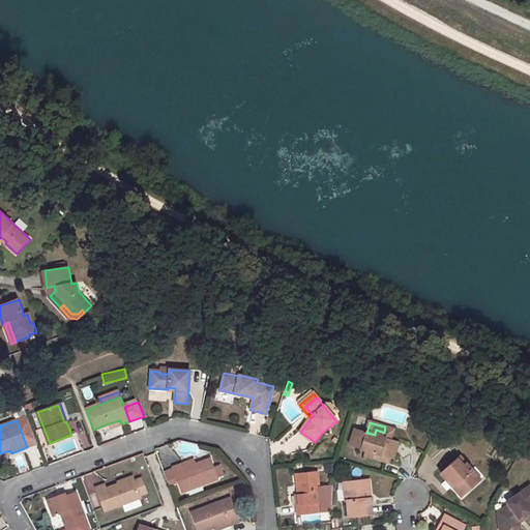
[(356,430),(350,446),(365,450),(364,455),(373,458),(375,453),(390,459),(393,460),(399,442),(391,440),(394,430),(385,427),(384,433),(376,430),(375,435),(366,433),(356,430)]
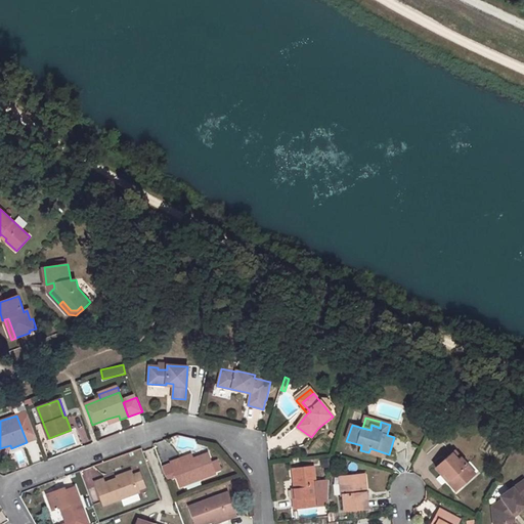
[(386,453),(370,448),(368,452),(385,457),(386,453)]
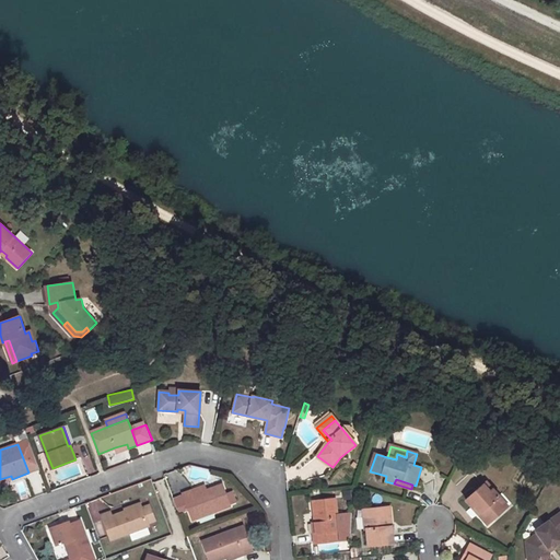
[(483,485),(489,492),(492,489),(487,482),(483,485)]
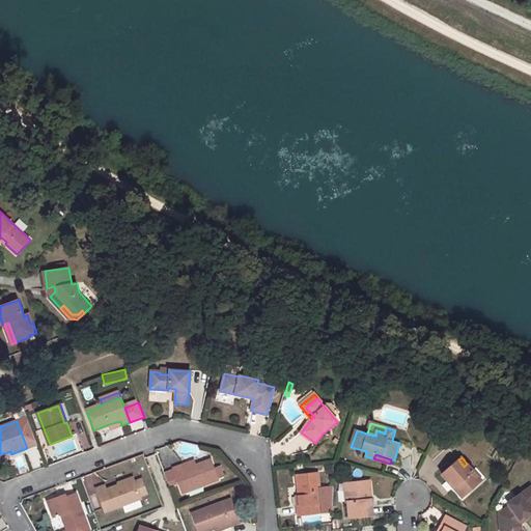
[(196,464),(185,468),(183,464),(173,468),(174,469),(178,482),(183,493),(218,479),(211,459),(196,464)]
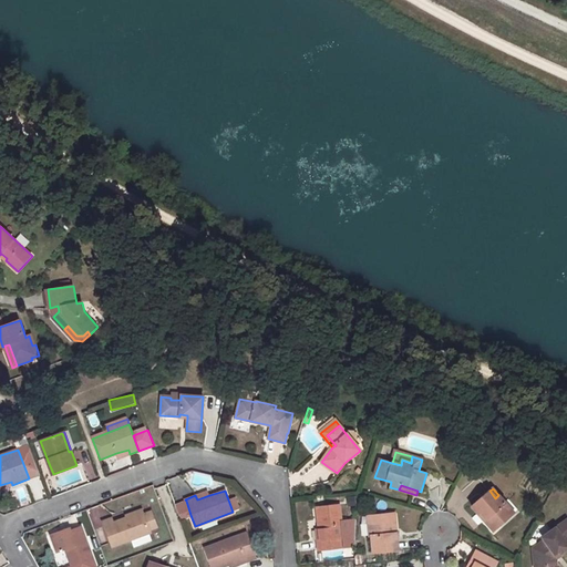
[(207,491),(195,495),(197,500),(209,495),(207,491)]
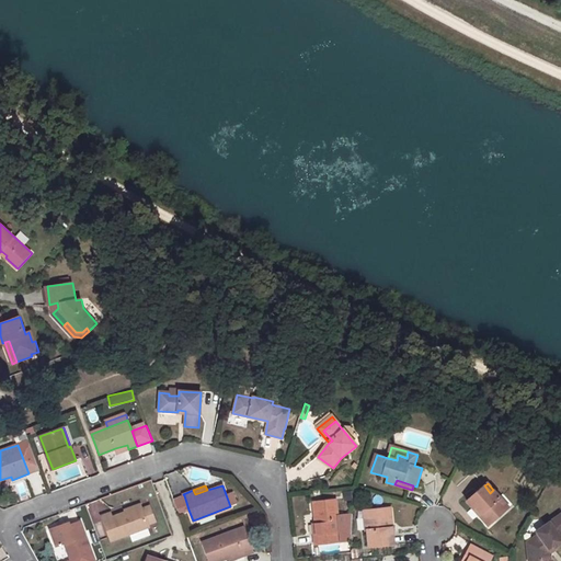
[(500,497),(493,490),(490,493),(484,485),(467,500),(472,508),(474,506),(480,514),(478,515),(487,526),(505,511),(496,500),(500,497)]
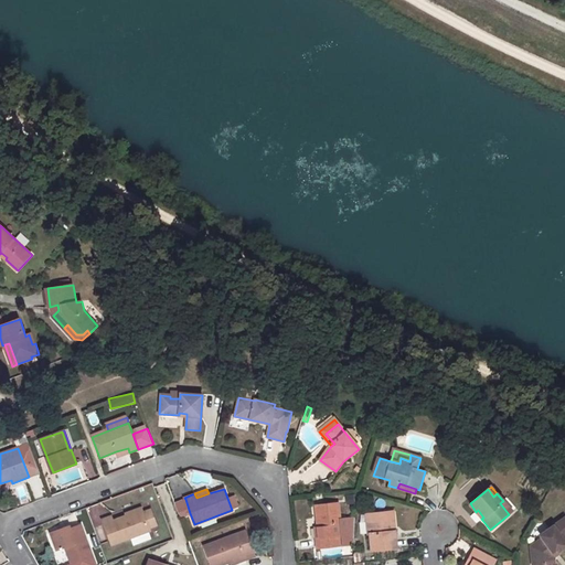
[(174,503),(180,518),(190,513),(185,499),(174,503)]
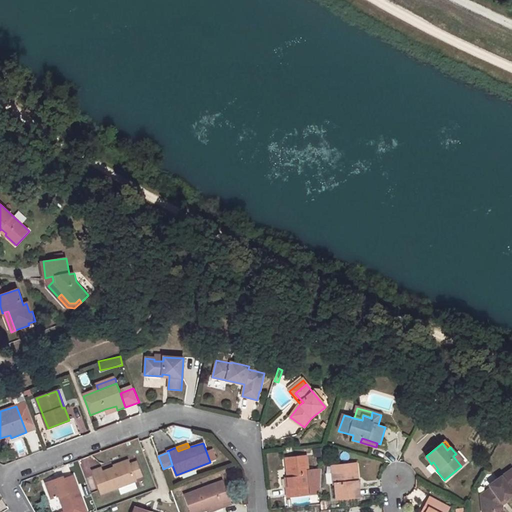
[(453,456),(461,466),(464,464),(456,454),(453,456)]
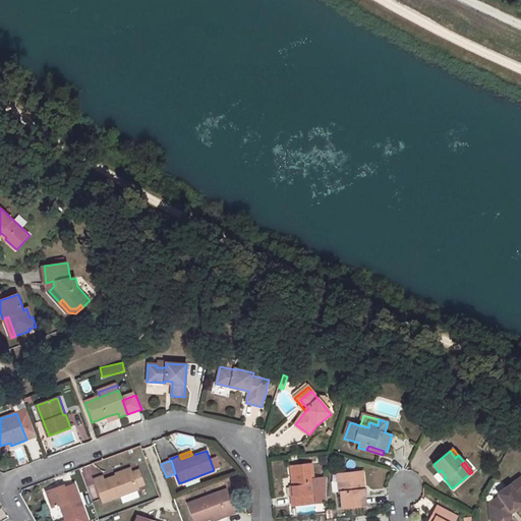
[(92,500),(99,498),(91,476),(99,473),(95,463),(80,469),(92,500)]
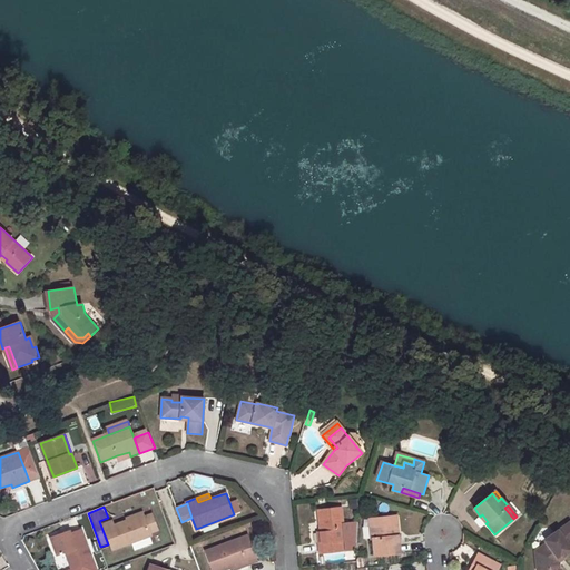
[(356,550),(357,523),(342,524),(341,508),(317,510),(320,532),(321,543),(320,543),(316,543),(317,553),(356,550)]
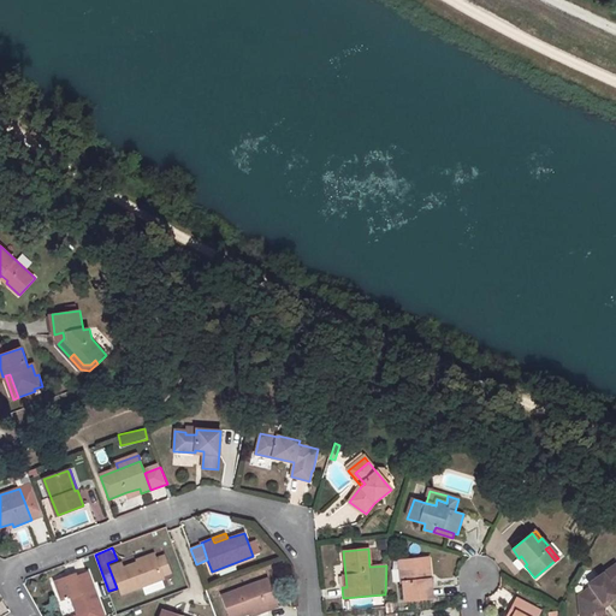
[(120,563),(111,567),(122,594),(163,579),(161,576),(170,573),(164,556),(155,560),(154,556),(137,563),(123,568),(120,563)]
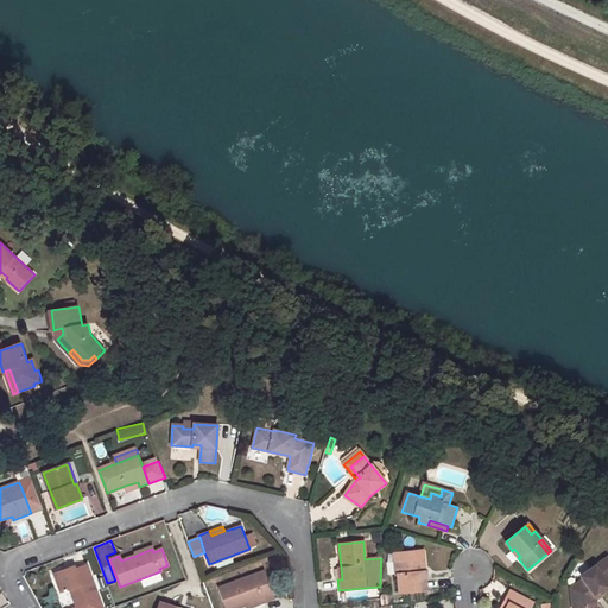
[(417,551),(393,555),(396,576),(398,575),(399,593),(426,590),(424,571),(419,572),(417,552),(417,551)]
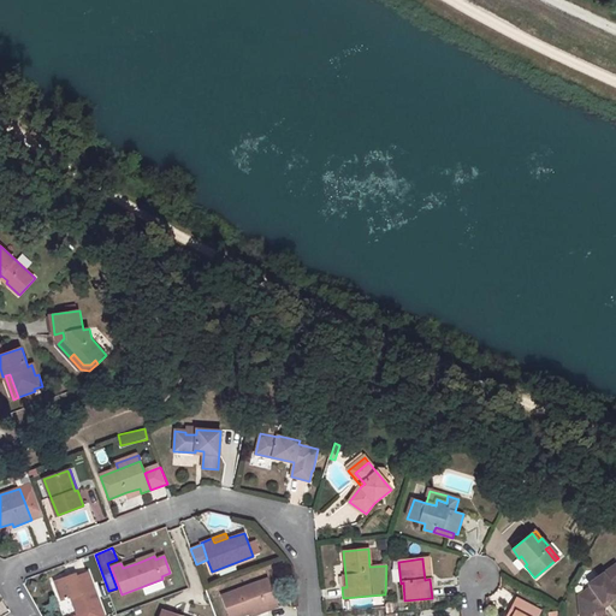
[(615,584),(615,568),(614,564),(587,585),(590,587),(576,597),(579,615),(587,615),(599,615),(598,606),(606,599),(608,602),(615,596),(615,592),(612,587),(615,584)]
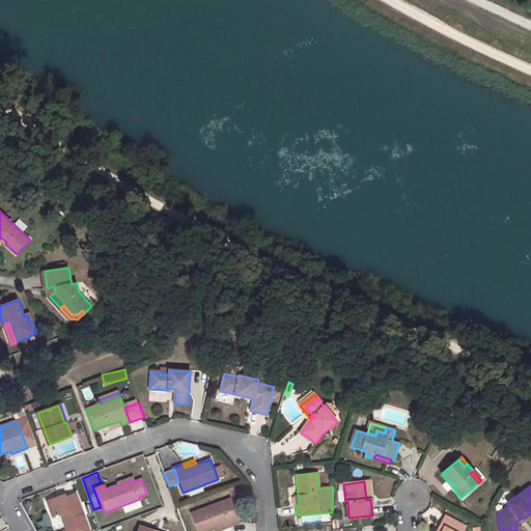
[(65,494),(47,501),(53,516),(61,514),(63,520),(66,530),(67,530),(87,523),(76,493),(66,497),(65,494)]
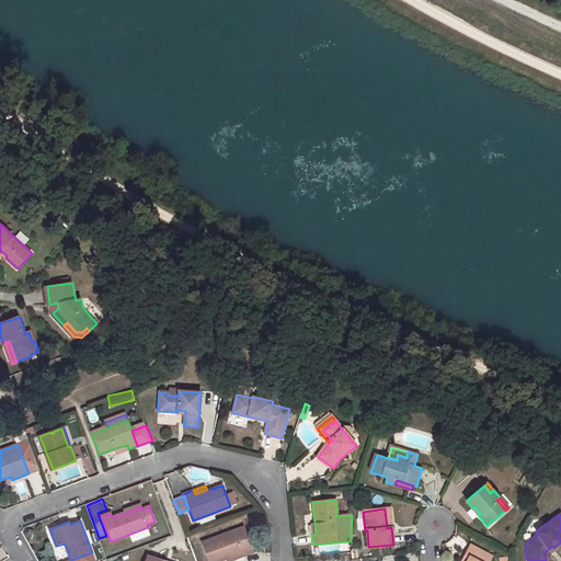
[(243,528),(202,542),(208,560),(219,560),(228,558),(242,553),(243,556),(252,552),(243,528)]
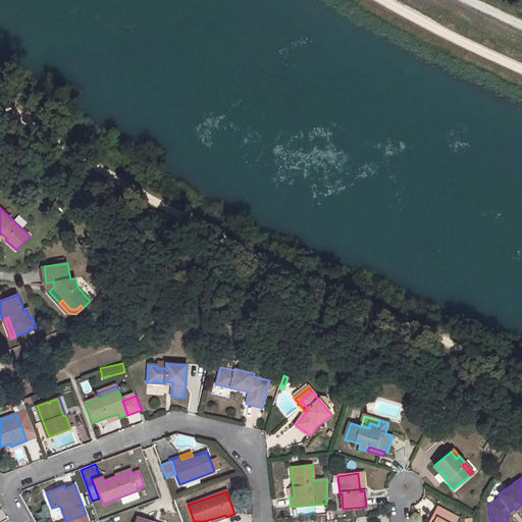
[(454,521),(456,519),(436,508),(431,517),(435,519),(433,521),(454,521)]
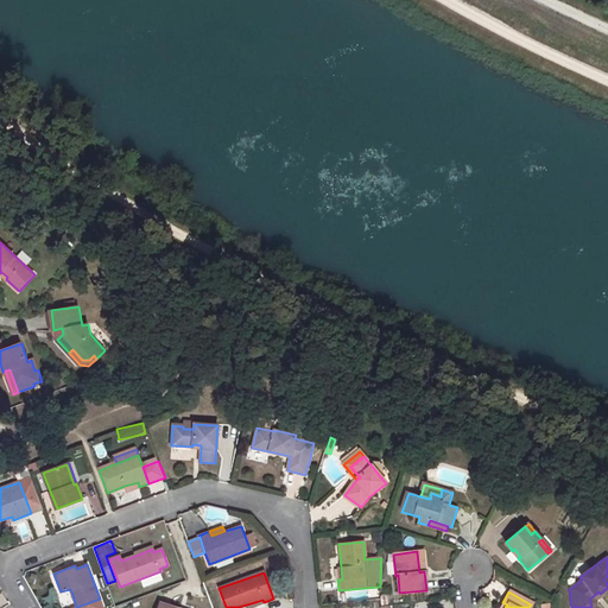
[(595,606),(595,601),(601,595),(600,594),(599,591),(590,599),(591,607),(595,606)]
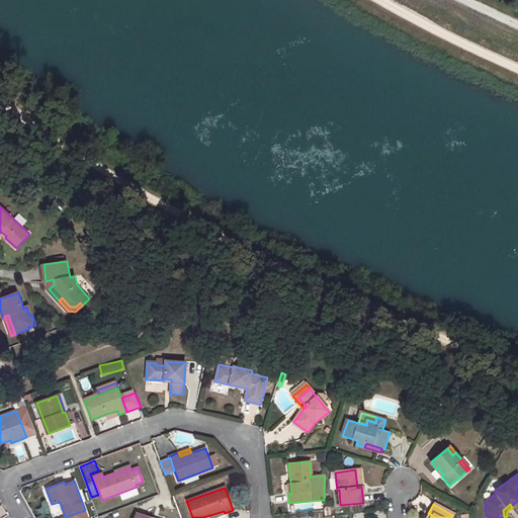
[(62,507),(56,509),(59,517),(60,517),(65,517),(62,507)]
